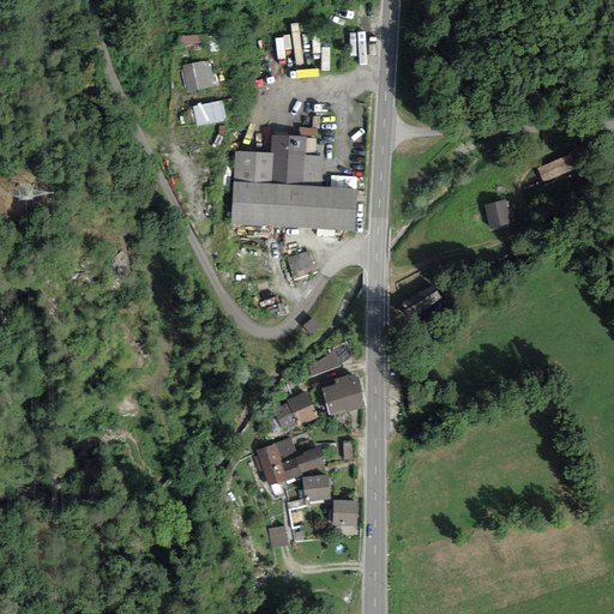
[(206,46),(205,35),(180,36),(181,47),(206,46)]
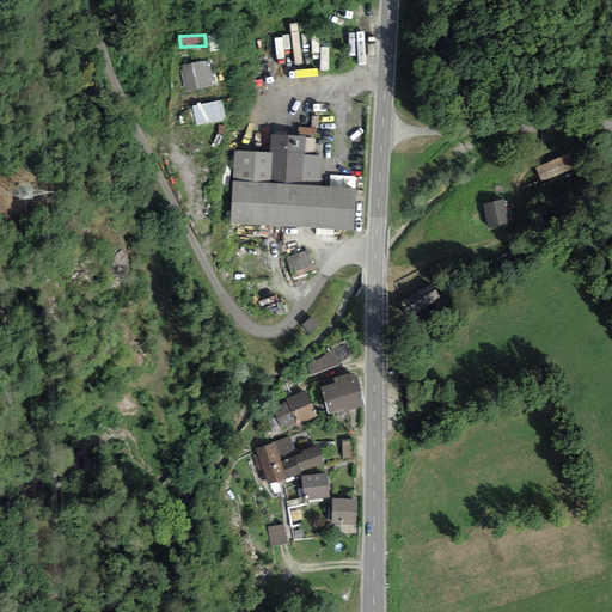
[(179,71),(183,95),(207,91),(203,67),(179,71)]
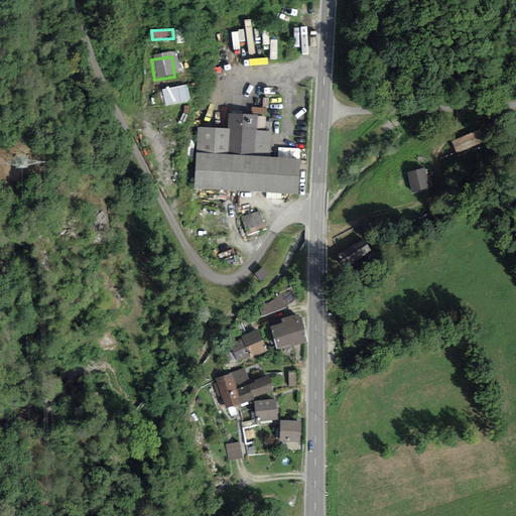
[(167,107),(192,103),(189,86),(164,90),(167,107)]
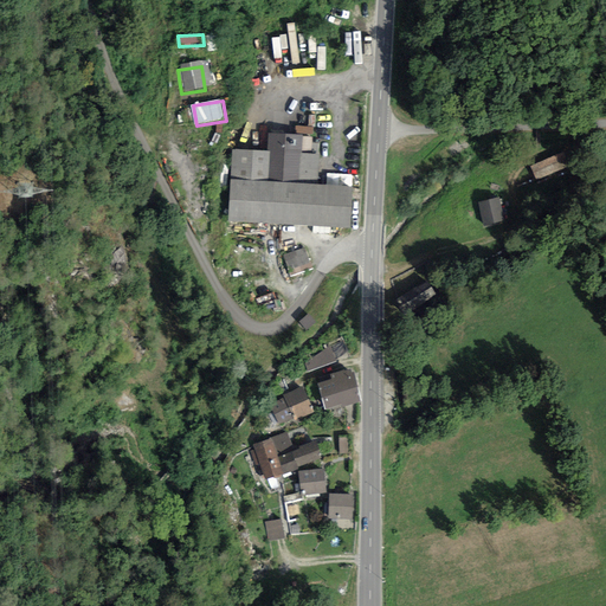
[(227,154),(225,220),(341,226),(342,188),(310,187),(311,158),(294,158),(295,141),(264,139),(263,155),(227,154)]
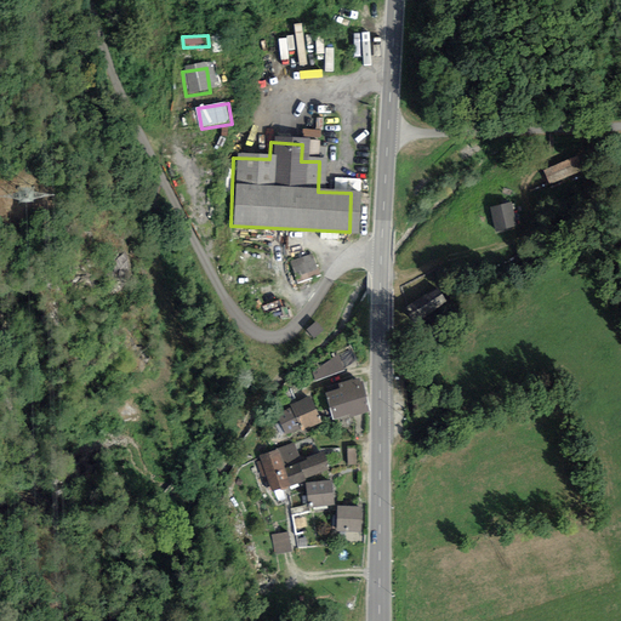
[(577,154),(545,170),(551,183),(584,169),(577,154)]
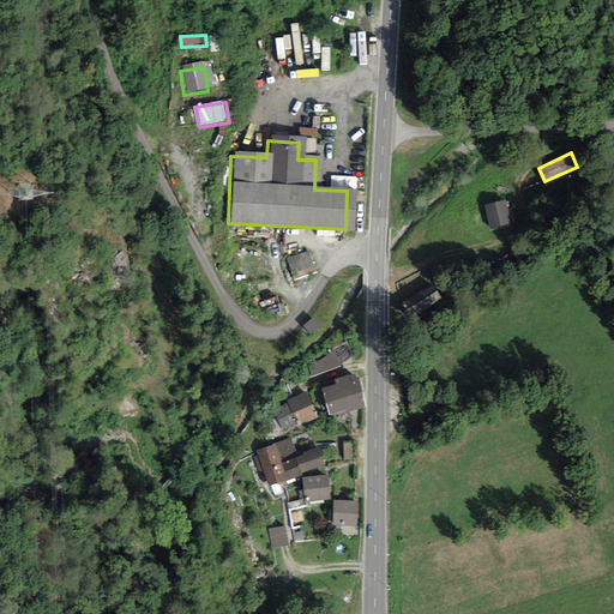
[(506,199),(485,204),(489,226),(511,221),(506,199)]
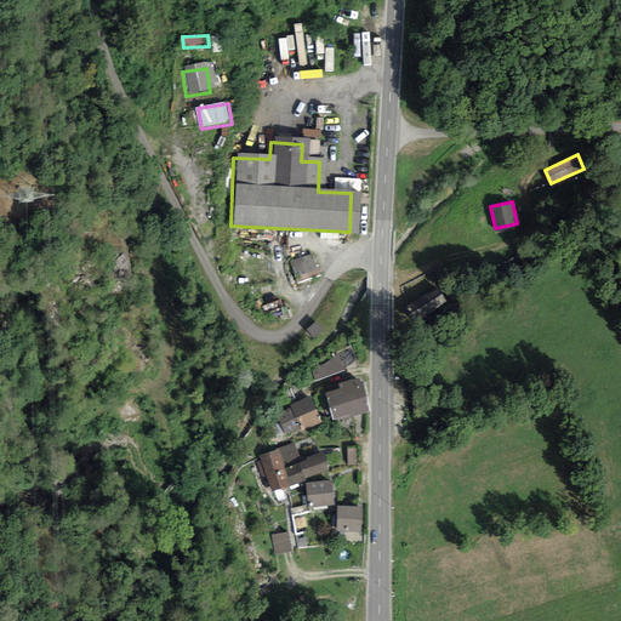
[(315,254),(292,261),(300,284),(323,277),(315,254)]
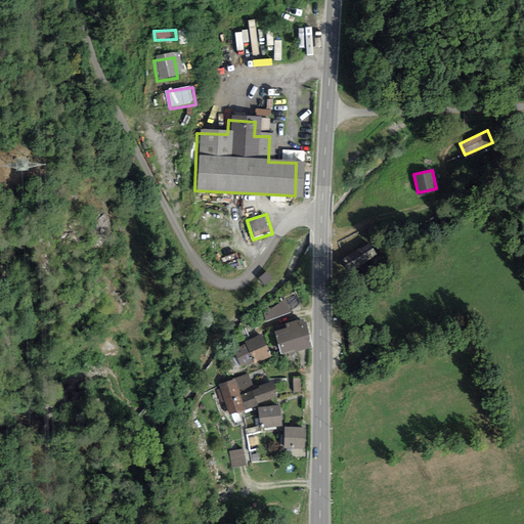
[(350,274),(380,258),(373,245),(343,261),(350,274)]
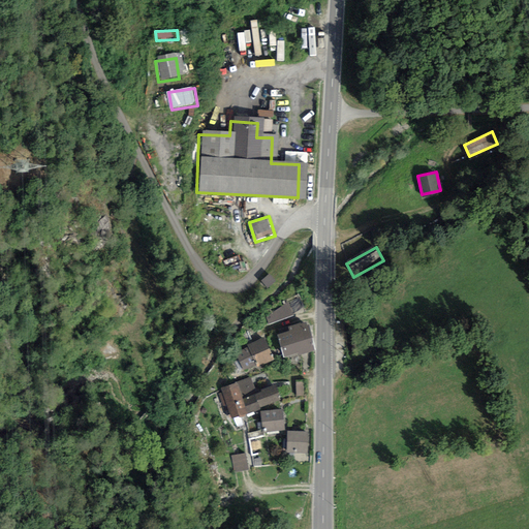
[(272,275),(262,282),(269,289),(278,282),(272,275)]
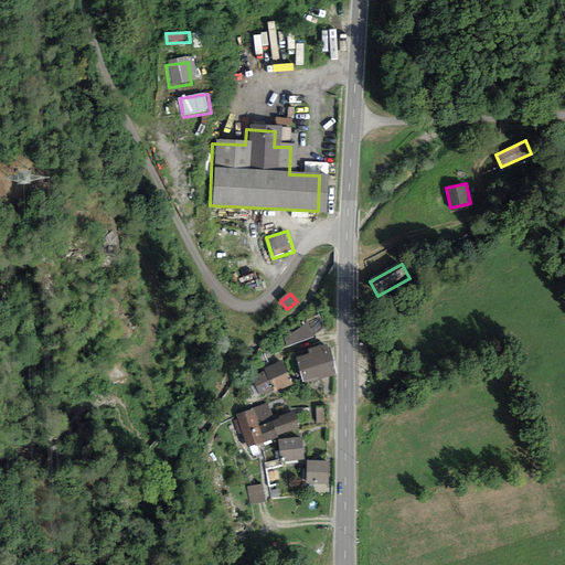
[(309,322),(283,337),(286,348),(313,336),(309,322)]
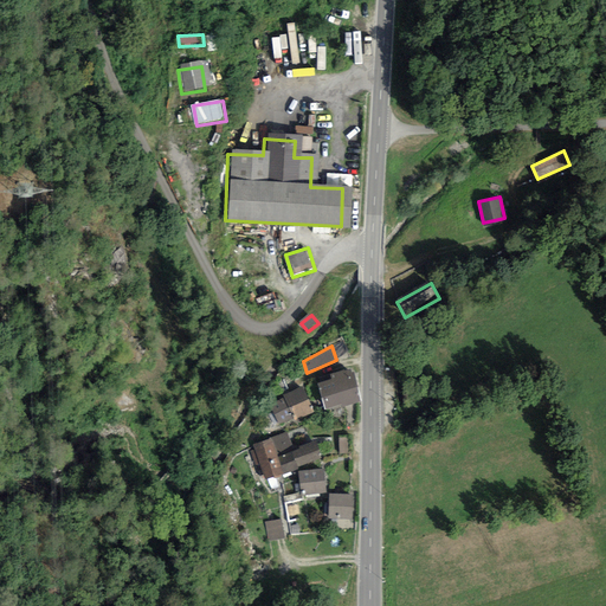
[(318,381),(326,407),(342,403),(343,404),(361,399),(353,372),(318,381)]
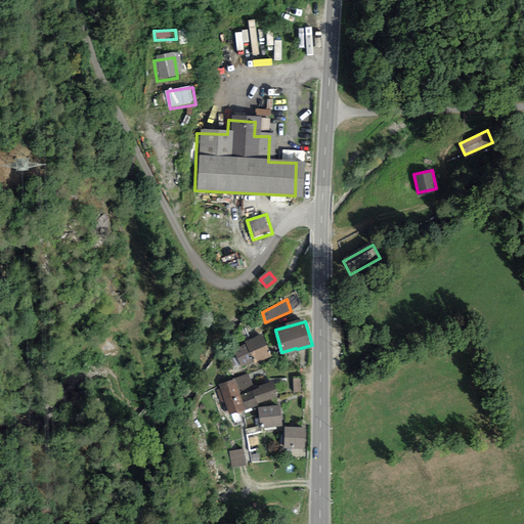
[(233,346),(243,367),(271,355),(261,334),(233,346)]
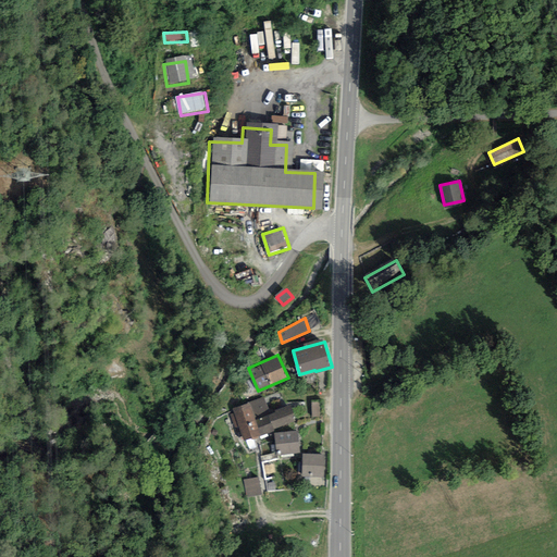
[(232,408),(244,440),(295,421),(289,406),(271,413),(264,396),(232,408)]
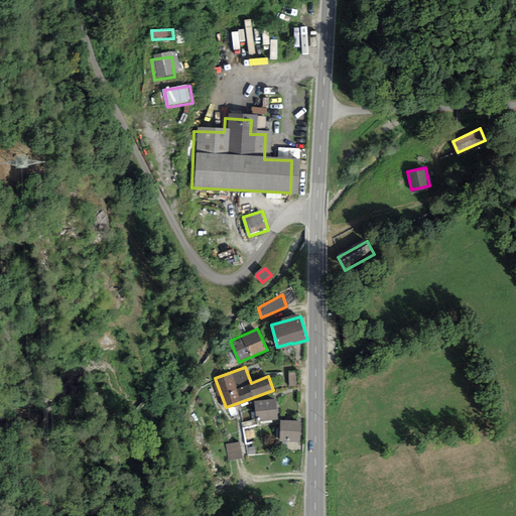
[(276,398),(254,400),(256,421),(278,419),(276,398)]
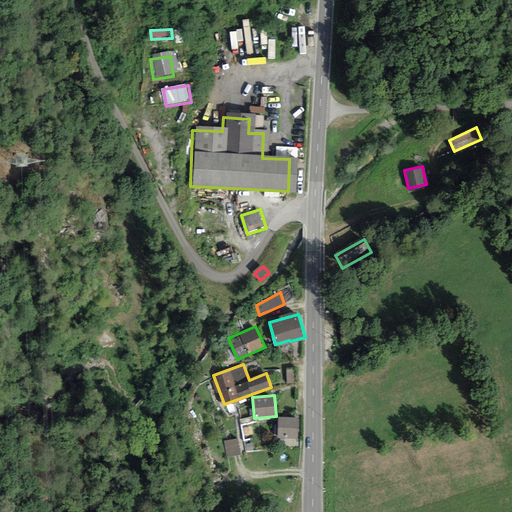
[(278,416),(278,437),(298,437),(299,416),(278,416)]
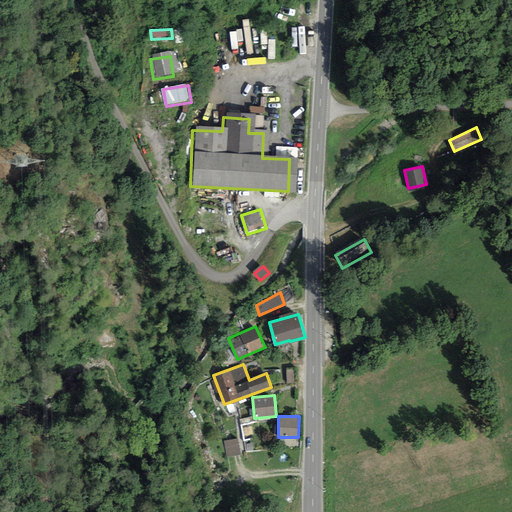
[(240,453),(237,438),(224,441),(227,456),(240,453)]
